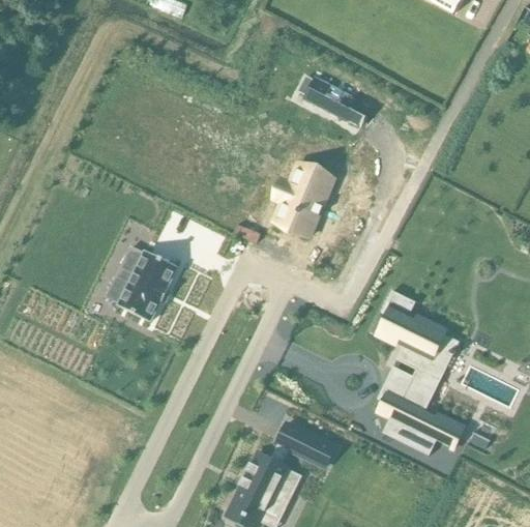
[(149,0),(149,1),(182,15),(187,3),(179,0),(149,0)]
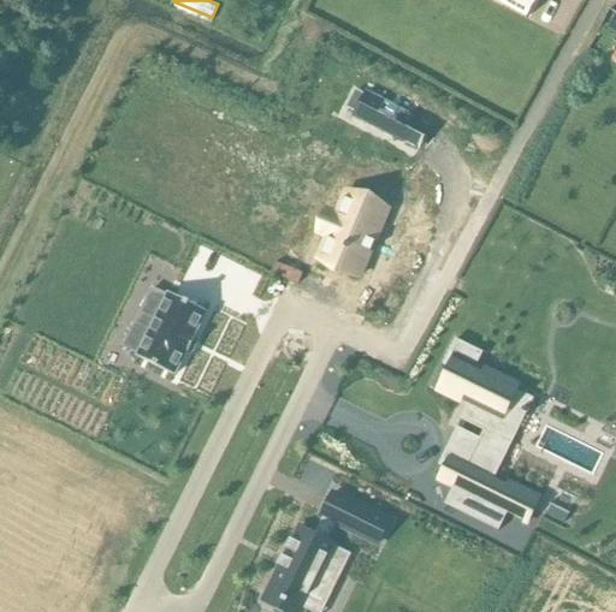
[(497,0),(526,16),(534,0),(497,0)]
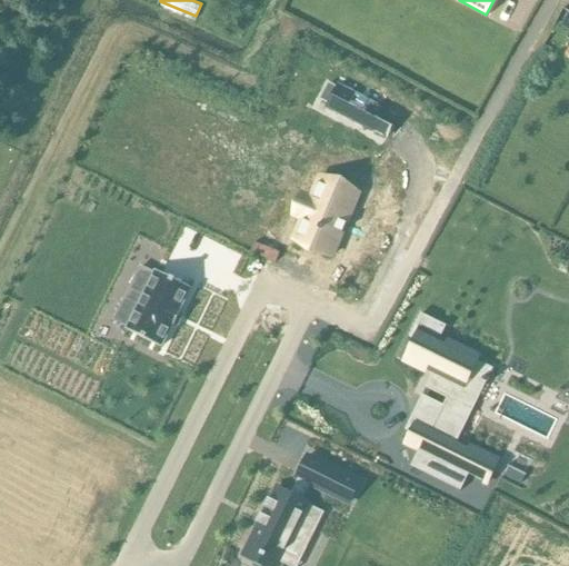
[(391,109),(340,83),(331,102),(382,128),(391,109)]
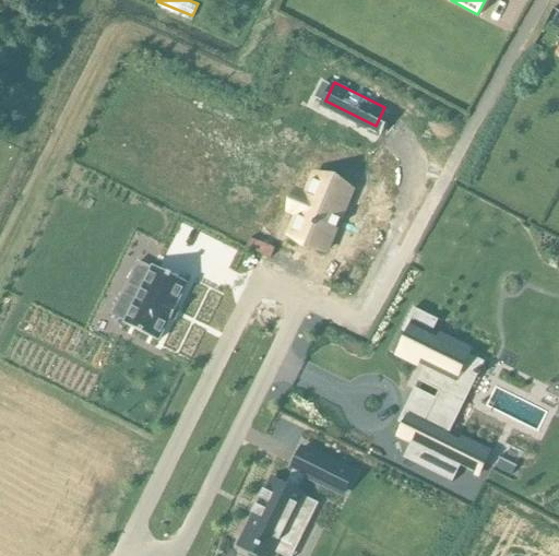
[(314,170),(287,234),(326,250),(354,187),(314,170)]
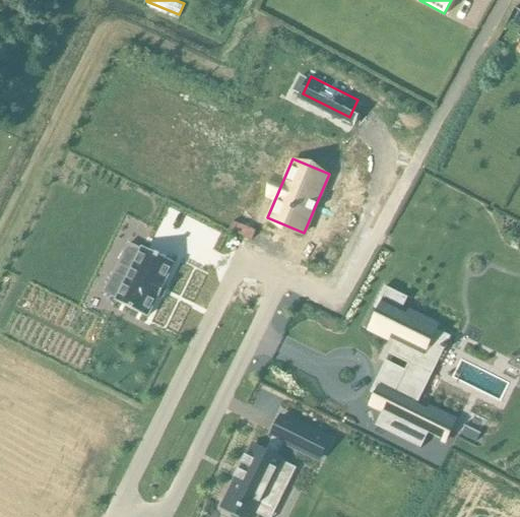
[(113,273),(105,289),(117,296),(116,299),(146,314),(156,293),(158,294),(165,281),(163,280),(173,260),(142,245),(141,248),(134,244),(128,241),(120,258),(124,260),(133,264),(125,279),(118,275),(113,273)]
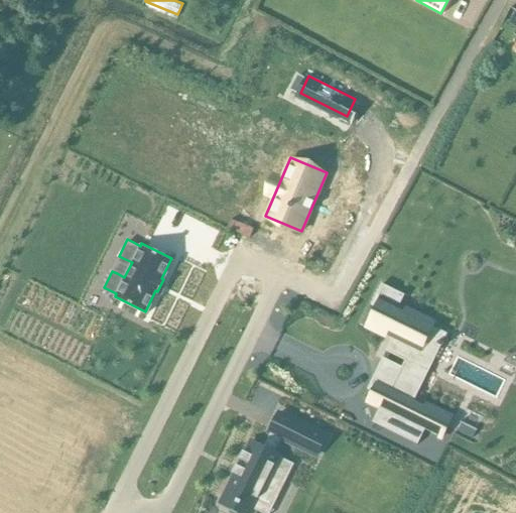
[(377,305),(368,325),(385,333),(388,327),(395,330),(386,350),(405,359),(428,370),(441,345),(443,346),(444,342),(442,341),(446,333),(432,326),(434,322),(406,308),(404,313),(396,309),(404,293),(382,281),(371,303),(377,305)]
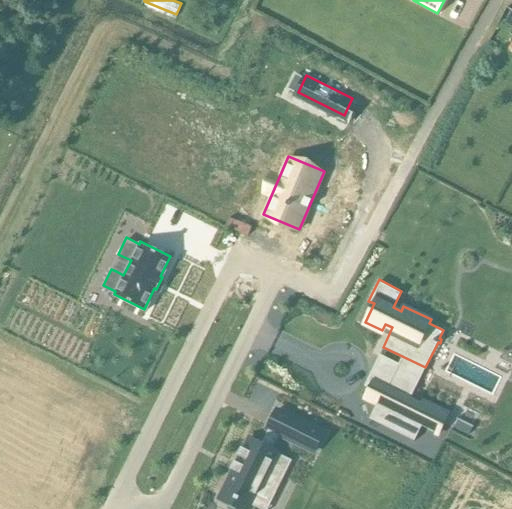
[(365,382),(364,384),(370,387),(365,396),(377,402),(369,417),(414,439),(422,425),(438,432),(448,412),(423,400),(421,404),(410,398),(425,367),(402,356),(399,362),(384,392),(365,382)]
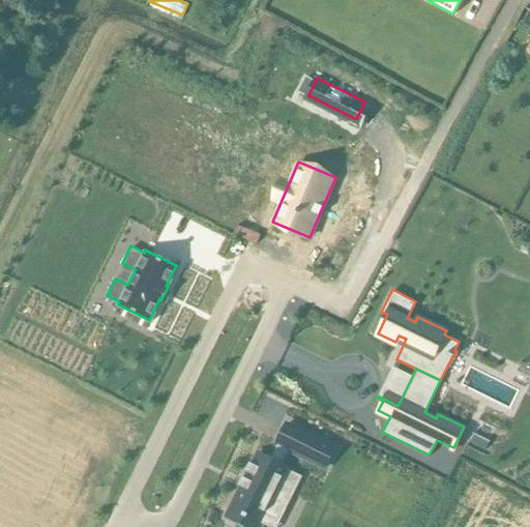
[(241,486),(231,507),(243,514),(243,515),(247,517),(247,516),(261,522),(266,511),(277,517),(297,476),(286,471),(288,467),(282,465),(289,449),(324,467),(334,446),(287,422),(276,442),(277,443),(270,458),(258,451),(253,463),(249,462),(246,470),(248,471),(245,477),(243,476),(239,485),(241,486)]
